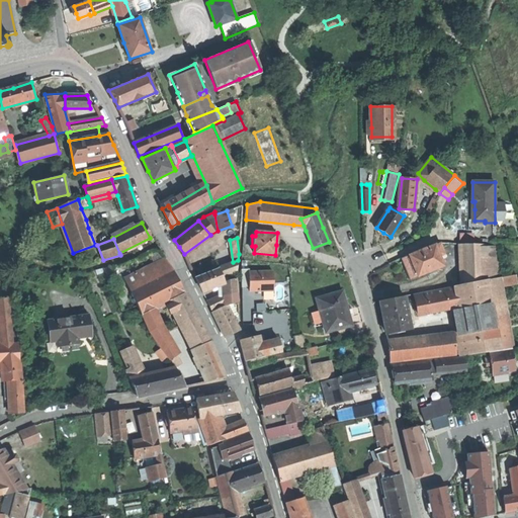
[(441,243),(436,245),(440,257),(446,254),(441,243)]
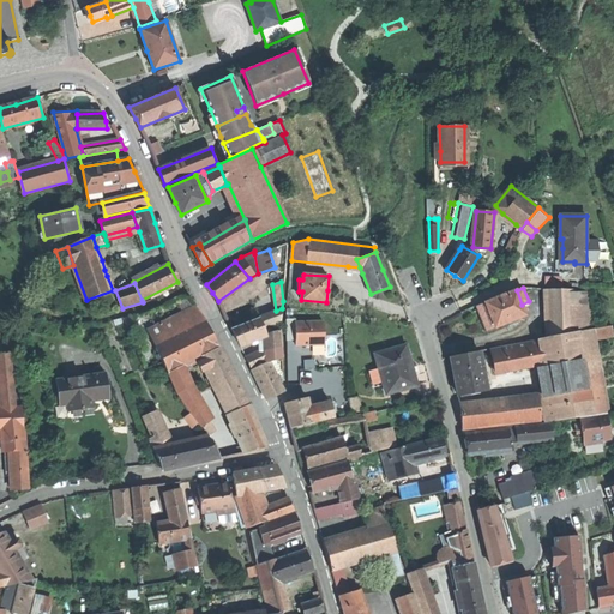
[(486,302),(495,327),(527,315),(522,305),(517,290),(486,302)]
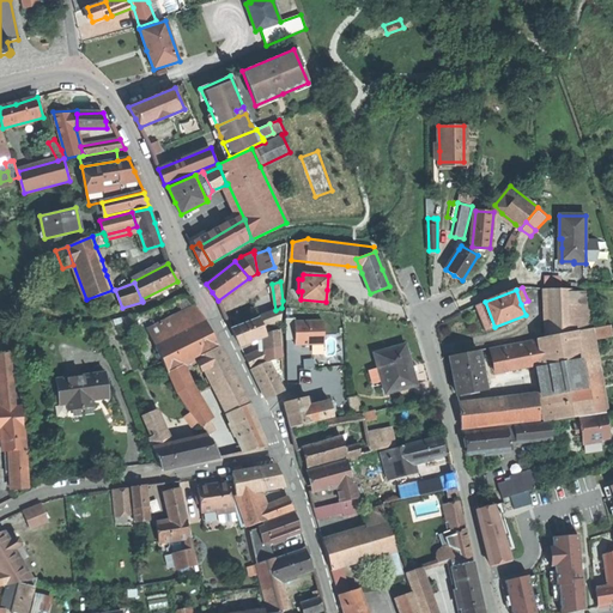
[(572,290),(545,290),(547,337),(574,331),(574,329),(572,292),(572,290)]
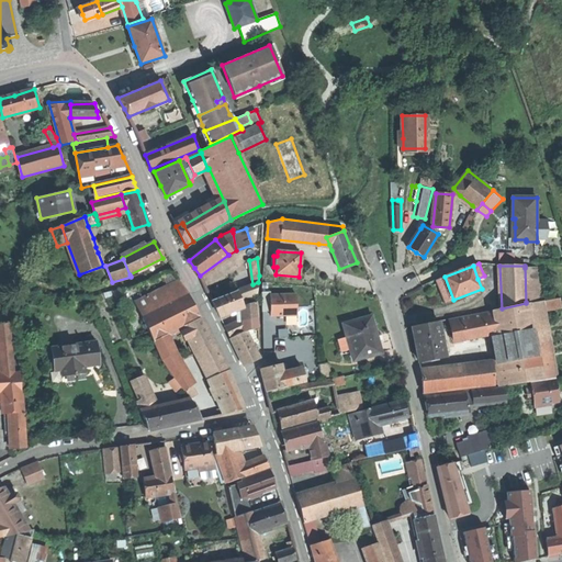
[(537,267),(525,268),(526,302),(538,301),(537,267)]
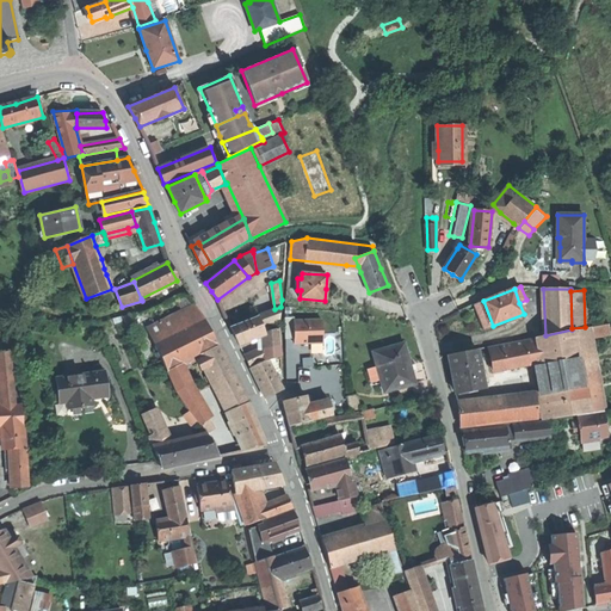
[(485,329),(493,326),(483,301),(474,304),(480,319),(485,329)]
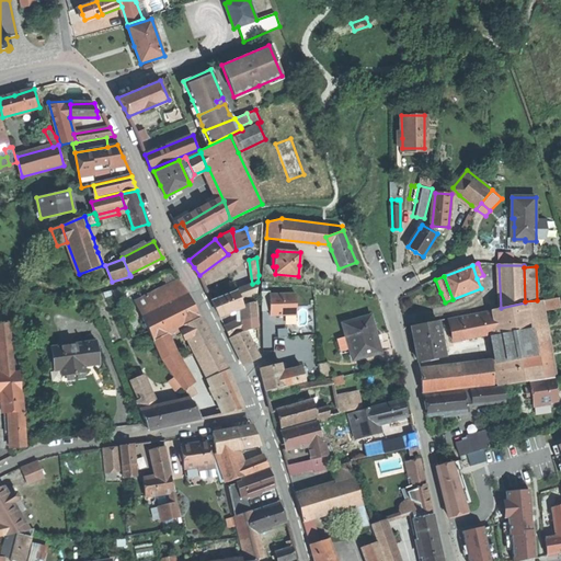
[(135,301),(141,317),(189,293),(180,279),(135,301)]
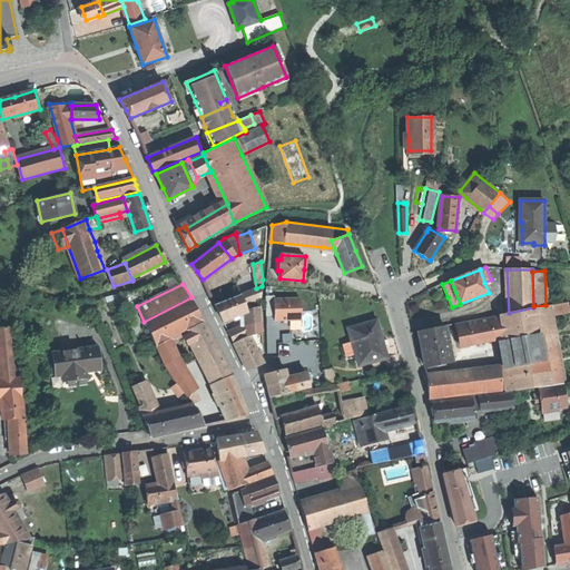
[(256,288),(239,295),(244,304),(261,297),(262,286),(256,288)]
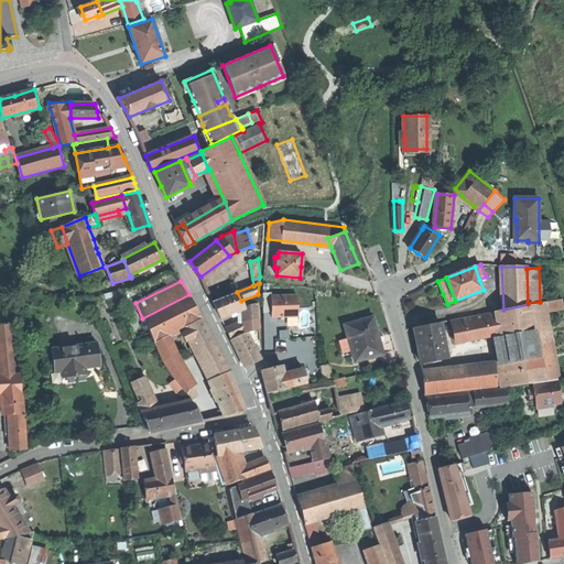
[(220,317),(243,307),(241,301),(237,292),(213,301),(217,310),(220,317)]
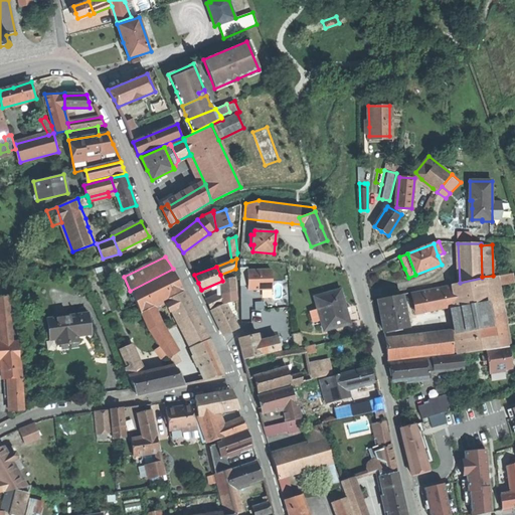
[(248,290),(272,289),(272,271),(247,272),(247,268),(240,269),(240,286),(248,286),(248,290)]
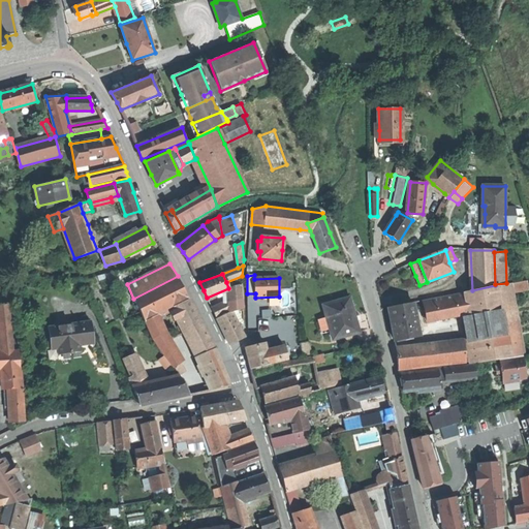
[(157,315),(175,307),(189,300),(178,276),(133,299),(145,321),(157,315)]
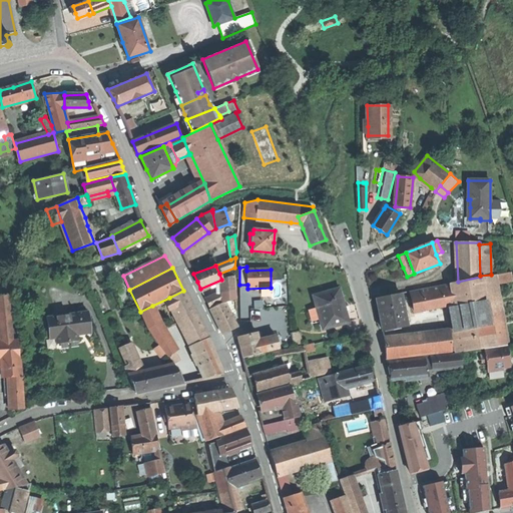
[(511,272),(496,275),(497,283),(512,280),(511,272)]
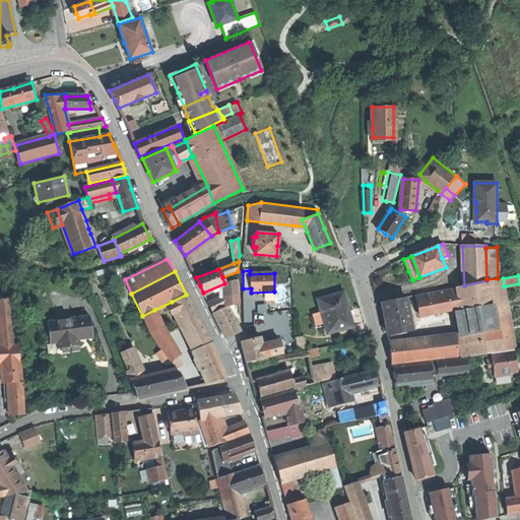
[(224,283),(229,296),(239,293),(238,278),(224,283)]
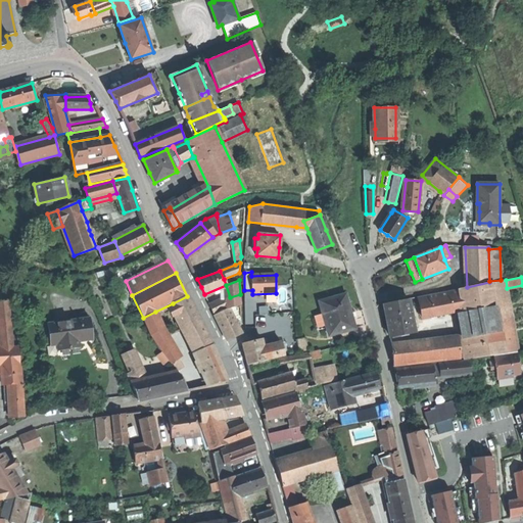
[(506,280),(489,283),(505,353),(518,351),(519,350),(507,288),(506,280)]
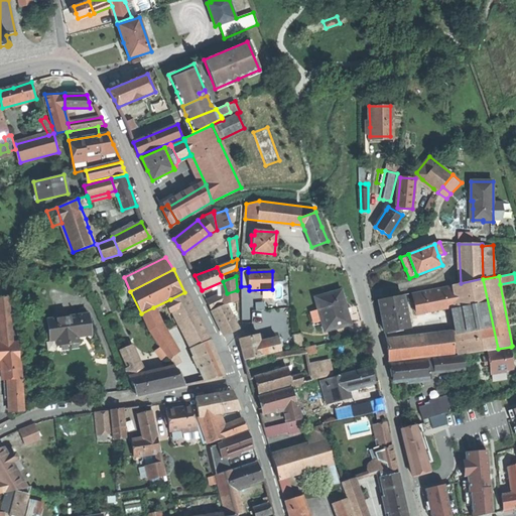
[(458,303),(463,333),(467,352),(467,354),(489,351),(498,349),(483,279),(454,285),(458,303)]
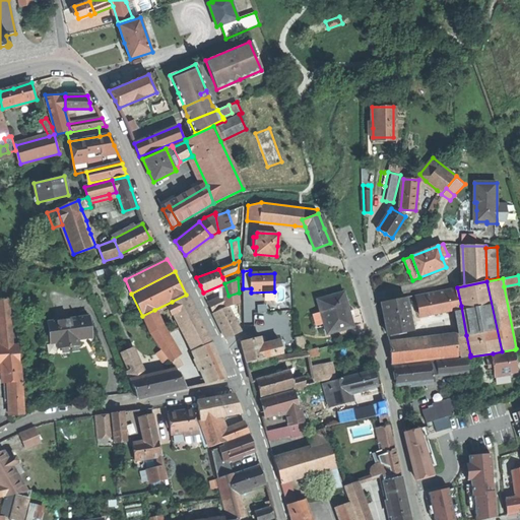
[(420,316),(461,306),(457,287),(416,295),(420,316)]
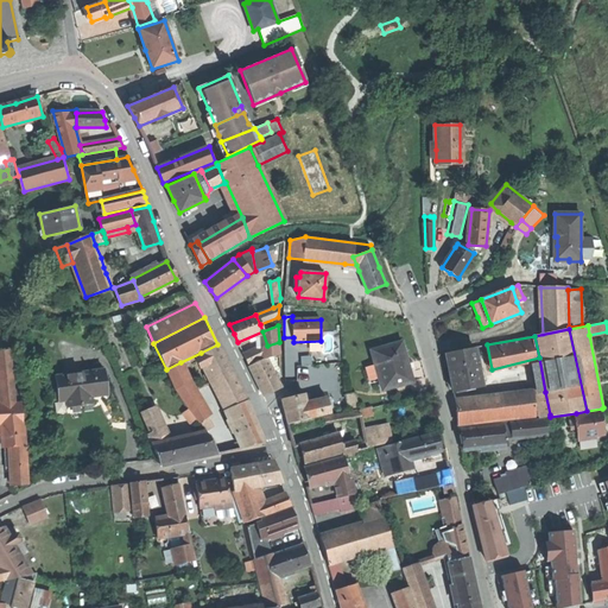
[(267,346),(255,349),(260,360),(266,358),(273,355),(280,354),(279,342),(267,346)]
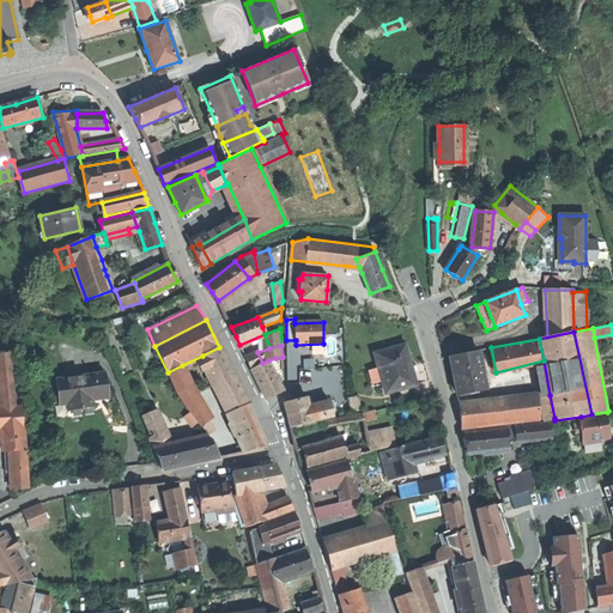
[(406,345),(376,353),(387,393),(414,386),(411,376),(413,375),(410,360),(406,345)]
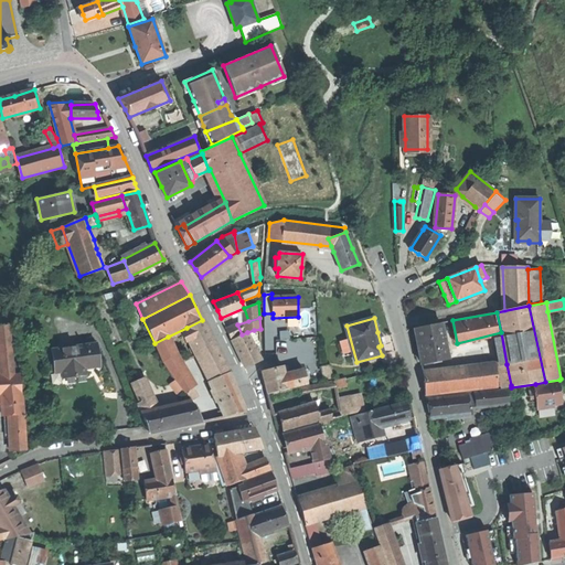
[(209,332),(202,320),(187,328),(213,381),(228,373),(209,332)]
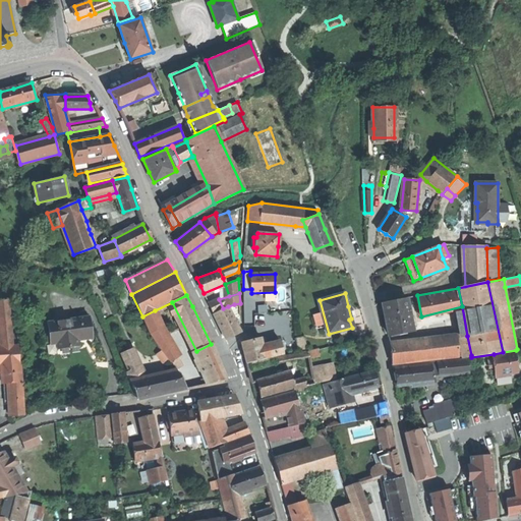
[(407,298),(383,303),(386,319),(389,335),(413,330),(407,298)]
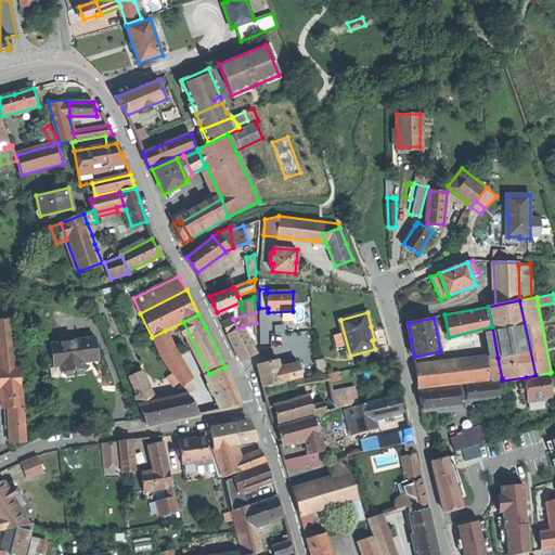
[(222,323),(228,334),(237,328),(233,319),(222,323)]
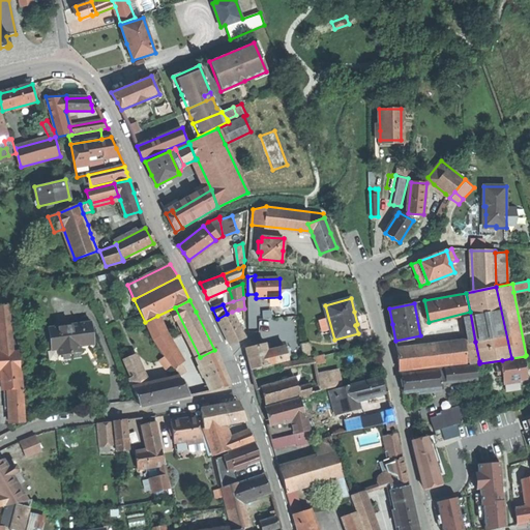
[(0,373),(2,373),(22,371),(20,350),(15,350),(9,305),(0,305),(0,328),(2,344),(0,344),(0,373)]
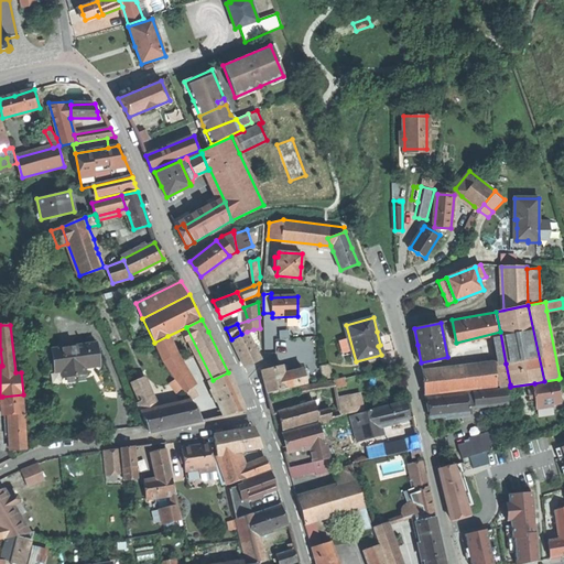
[(259,340),(253,329),(247,332),(253,344),(257,343),(259,340)]
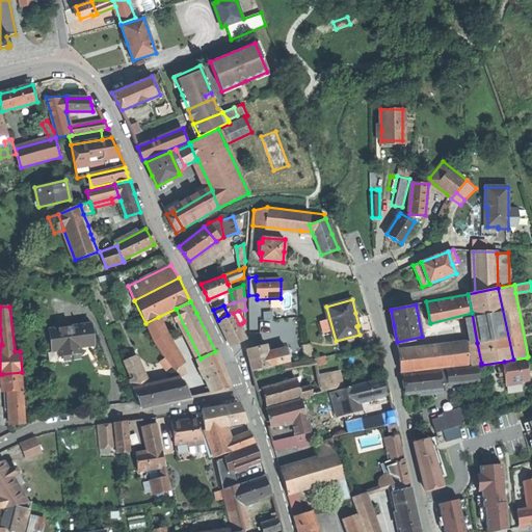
[(228,315),(218,320),(223,331),(231,345),(245,338),(242,331),(239,324),(233,313),(228,315)]
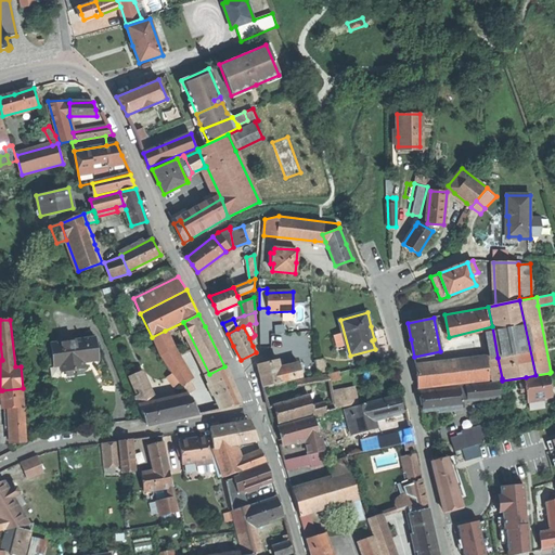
[(183,386),(192,381),(165,331),(152,337),(159,357),(164,362),(182,386),(183,386)]
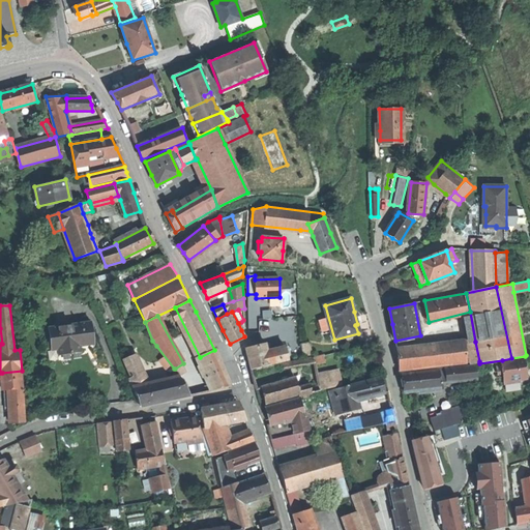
[(92,322),(49,328),(52,346),(61,344),(63,354),(74,353),(82,352),(80,342),(94,340),(92,322)]
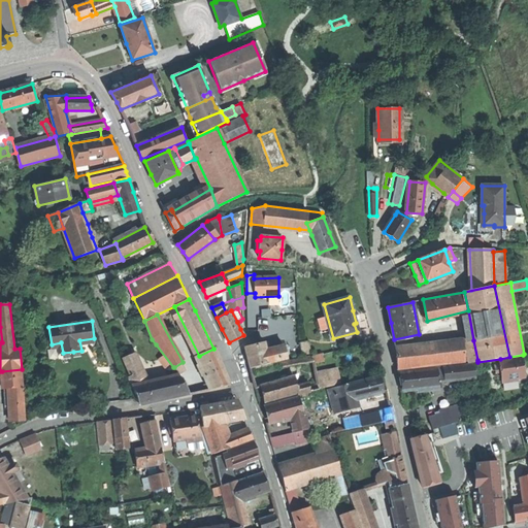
[(308,340),(300,342),(303,356),(311,354),(308,340)]
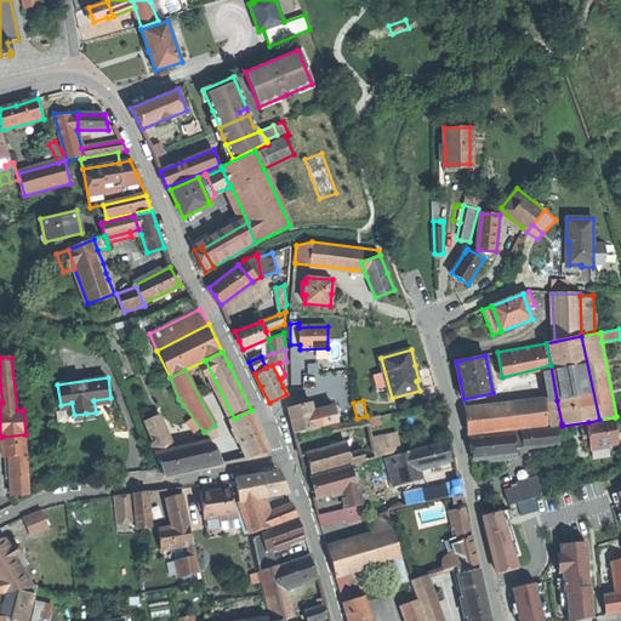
[(528,405),(529,411),(530,427),(562,423),(557,400),(528,405)]
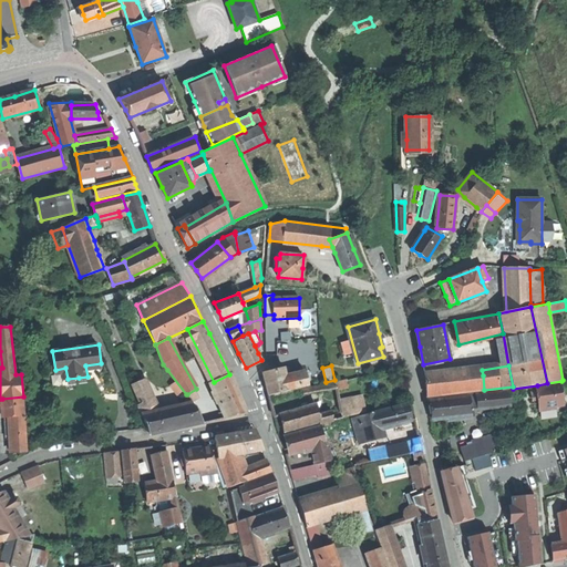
[(268,395),(290,390),(286,375),(284,367),(263,372),(266,383),(268,395)]
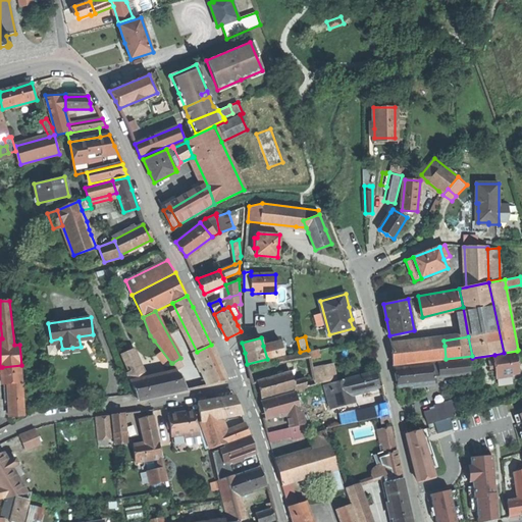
[(292,354),(300,352),(297,338),(289,341),(292,354)]
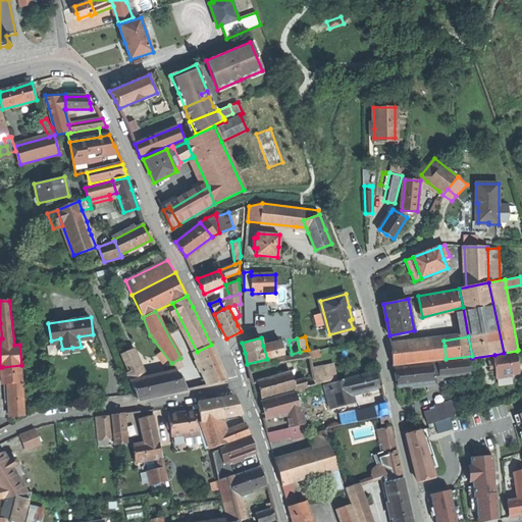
[(280,342),(263,346),(267,359),(283,355),(280,342)]
